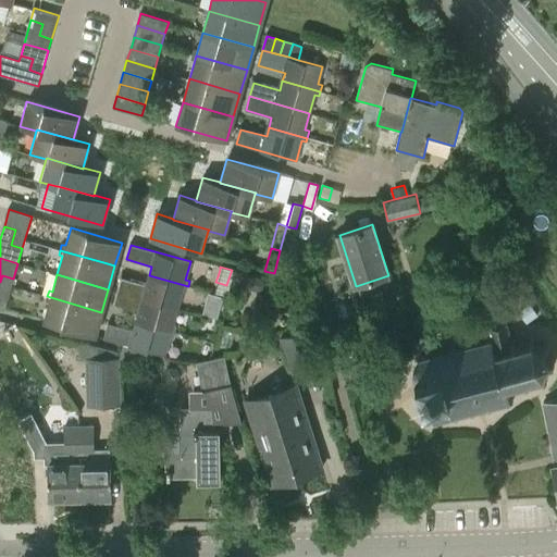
[(0,282),(0,309),(4,310),(13,279),(2,275),(0,282)]
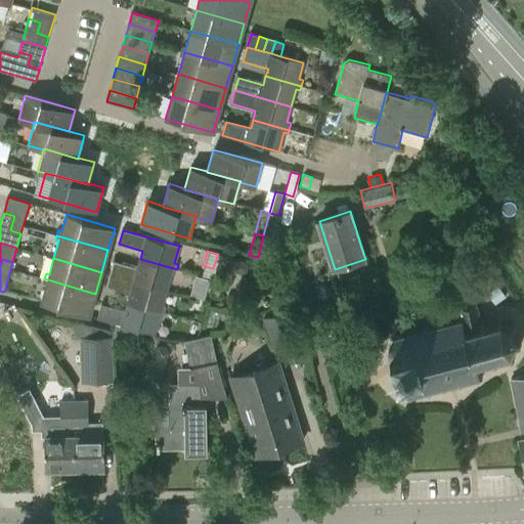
[(111,274),(167,291),(172,273),(175,274),(177,269),(140,259),(138,267),(114,261),(111,274)]
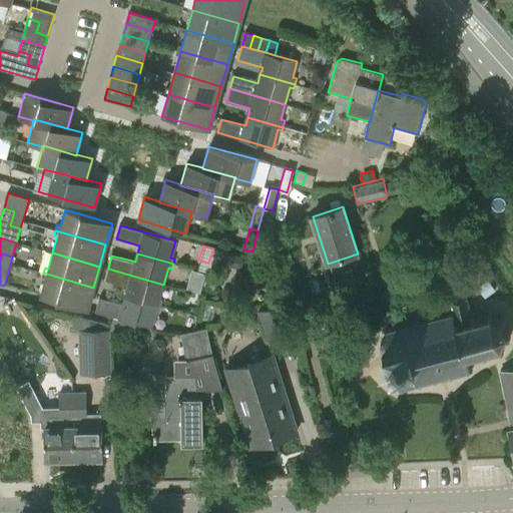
[(229,255),(229,257),(227,257),(226,261),(229,266),(237,268),(242,265),(243,261),(242,261),(242,260),(242,259),(240,255),(232,253),(229,255)]
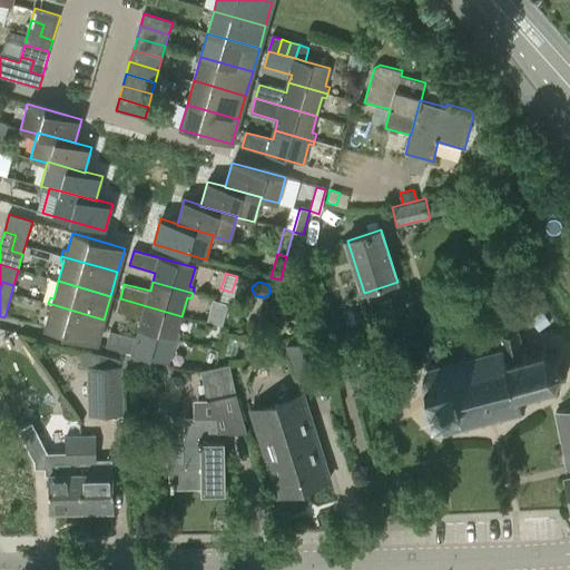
[(139,330),(179,341),(180,335),(176,333),(182,316),(120,298),(116,312),(143,320),(139,330)]
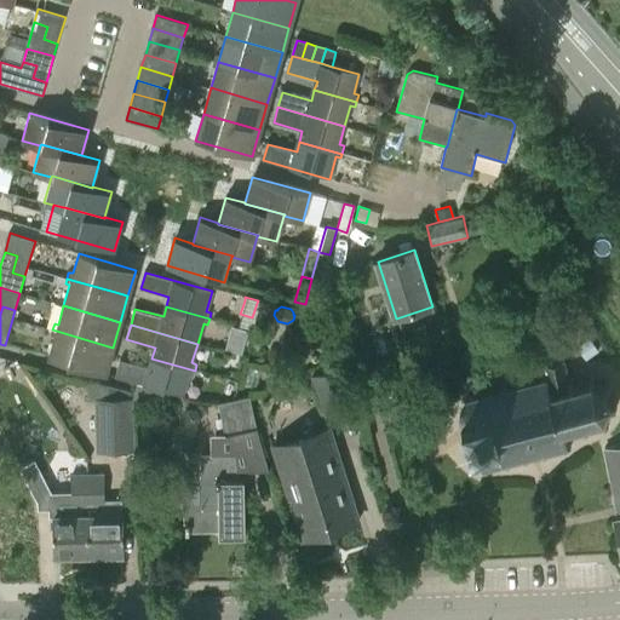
[(113,348),(101,344),(52,329),(51,336),(55,337),(49,357),(105,374),(113,348)]
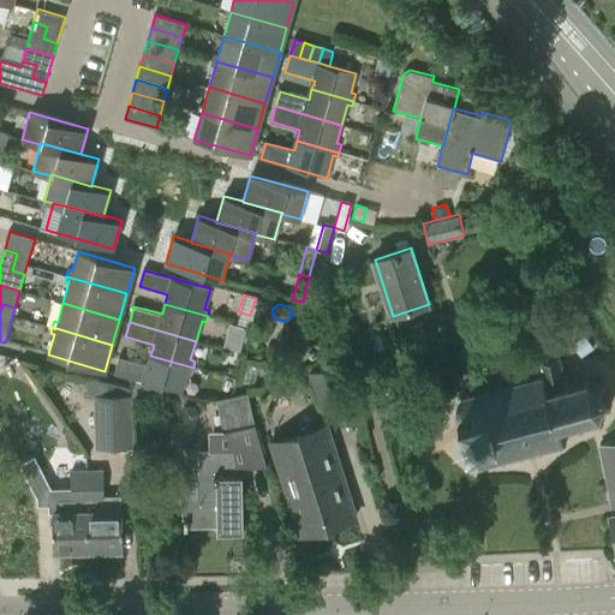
[(380,334),(370,338),(376,351),(384,347),(380,334)]
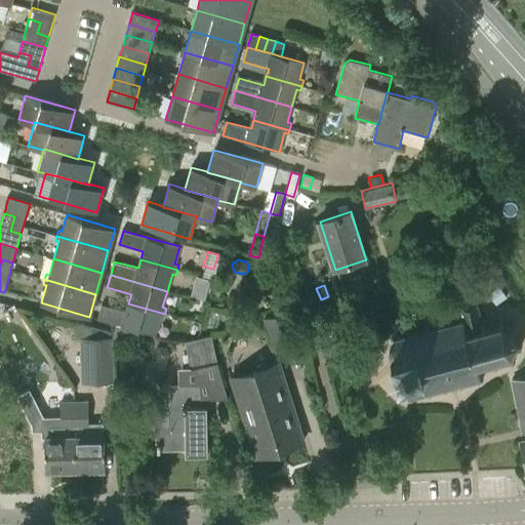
[(506,295),(498,286),(489,293),(496,304),(506,295)]
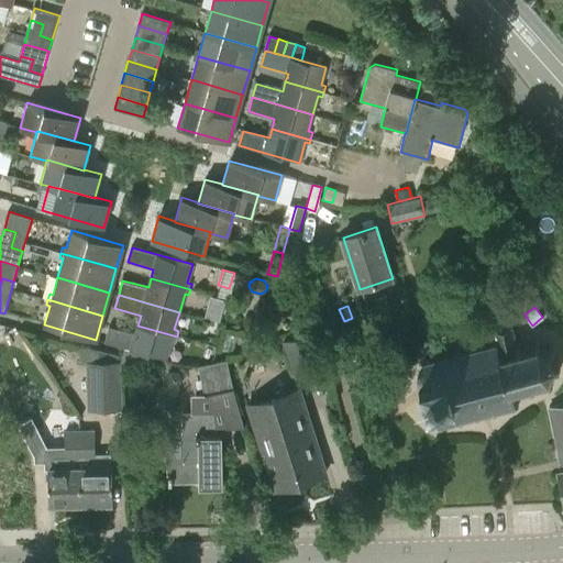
[(219,321),(221,312),(207,308),(205,317),(219,321)]
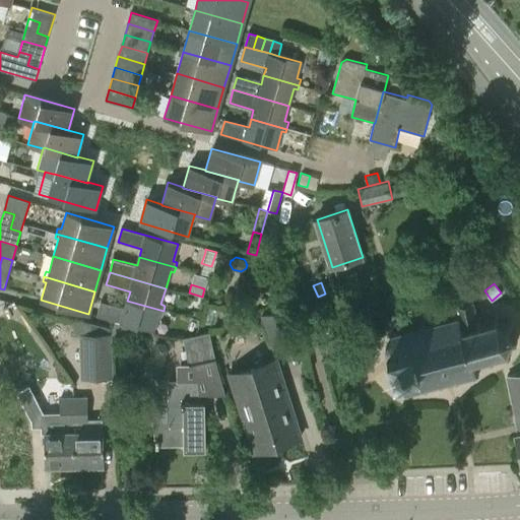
[(164,311),(127,301),(125,309),(101,302),(96,316),(153,332),(158,314),(161,315),(164,311)]
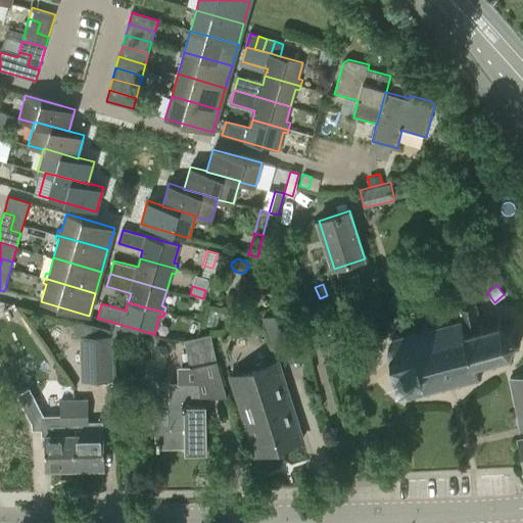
[(479,369),(481,369),(479,363),(492,360),(493,366),(497,364),(496,359),(509,354),(512,360),(515,357),(512,352),(515,343),(521,343),(521,340),(515,339),(513,330),(517,327),(514,323),(510,327),(503,323),(503,317),(498,317),(498,323),(486,326),(485,320),(481,321),(476,302),(459,307),(461,317),(459,316),(457,319),(444,322),(443,318),(440,319),(441,323),(428,326),(427,322),(424,323),(425,327),(413,330),(412,327),(408,328),(409,331),(394,335),(390,333),(389,336),(391,337),(393,343),(389,344),(388,347),(397,381),(406,378),(410,394),(408,396),(411,397),(412,395),(427,390),(428,394),(431,393),(430,389),(442,386),(443,390),(446,389),(445,385),(459,382),(460,385),(463,385),(462,381),(479,377),(483,379),(484,377),(481,375),(479,369)]
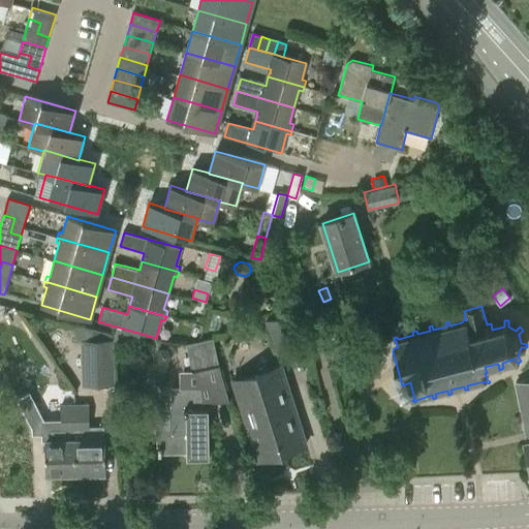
[(267,318),(276,352),(301,346),(291,311),(267,318)]
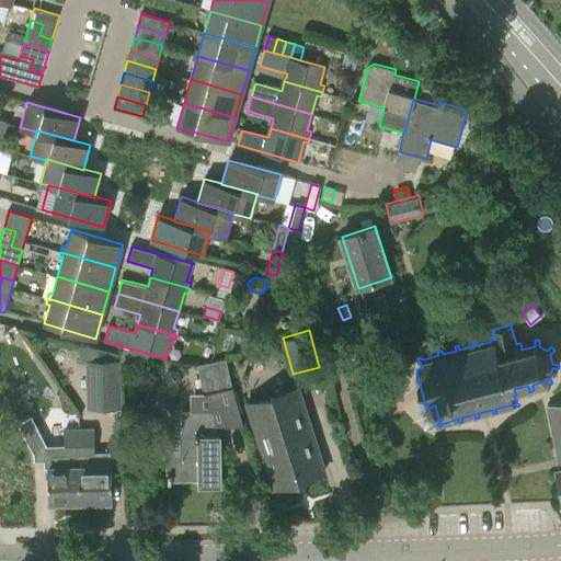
[(236,334),(226,332),(221,348),(231,351),(236,334)]
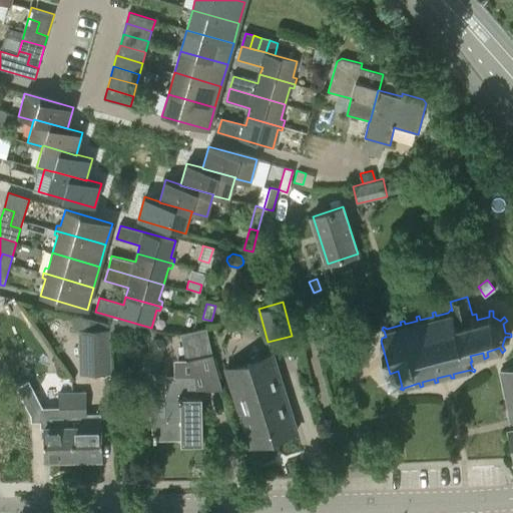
[(79,374),(112,374),(112,325),(73,315),(73,333),(79,333),(79,374)]
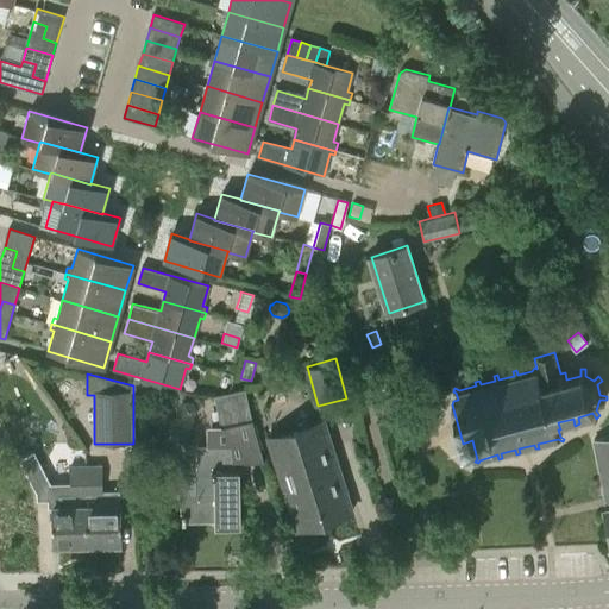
[(223,428),(252,422),(246,390),(215,396),(221,426),(223,428)]
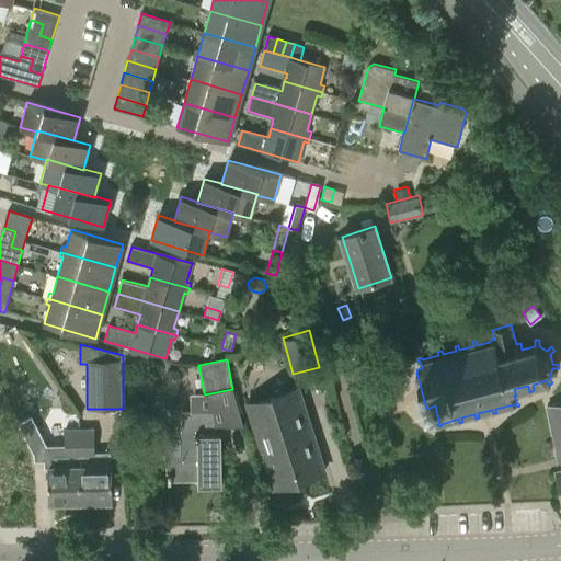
[(275,488),(327,471),(300,388),(249,404),(275,488)]
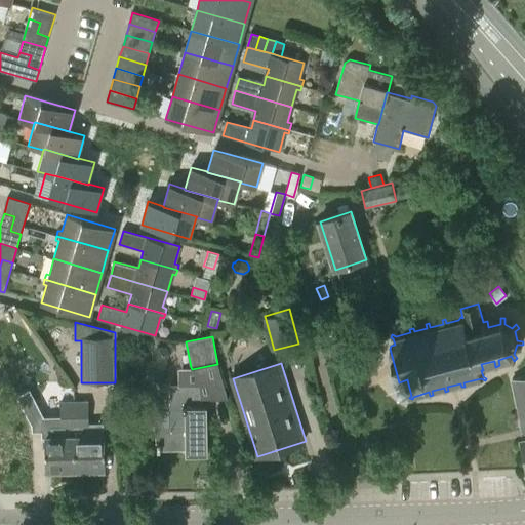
[(207,406),(202,406),(202,398),(228,398),(217,364),(192,369),(191,367),(182,368),(182,386),(172,386),(173,406),(157,406),(158,451),(161,451),(161,449),(187,448),(188,454),(209,454),(207,406)]
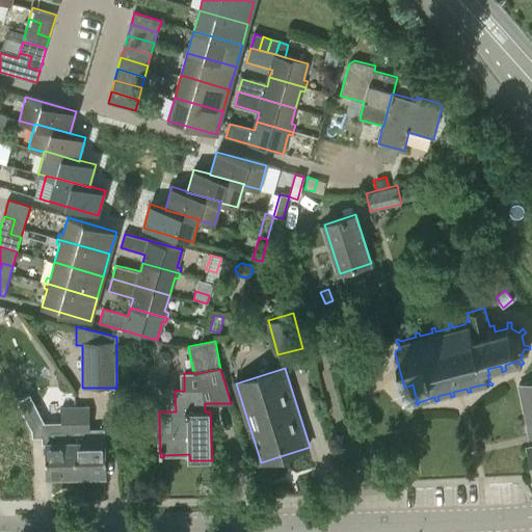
[(531,380),(520,383),(531,446),(529,446),(531,459),(531,380)]
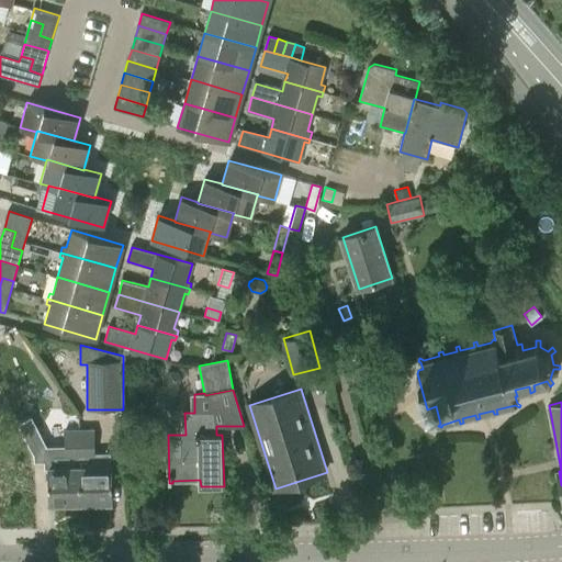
[(44,468),(49,468),(51,503),(81,503),(80,431),(64,431),(65,447),(47,447),(31,416),(18,424),(34,454),(33,460),(44,460),(44,468)]
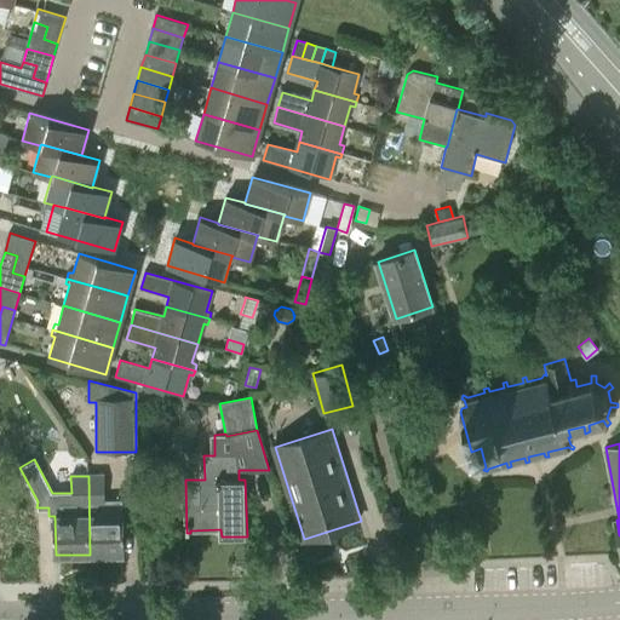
[(125,555),(124,499),(105,500),(104,475),(89,476),(90,555),(104,555),(104,560),(120,560),(120,555),(125,555)]
